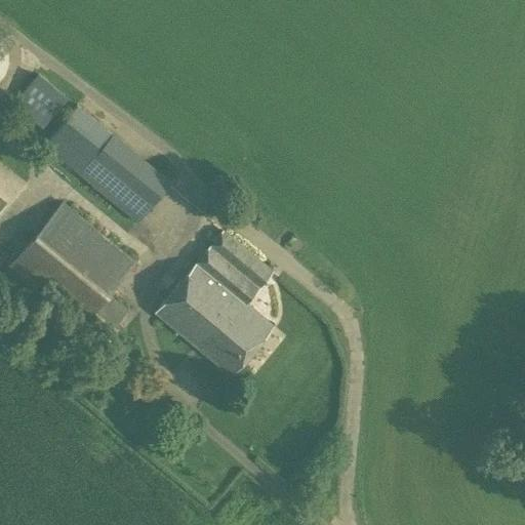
[(68,99),(38,75),(13,105),(43,129),(68,99)]
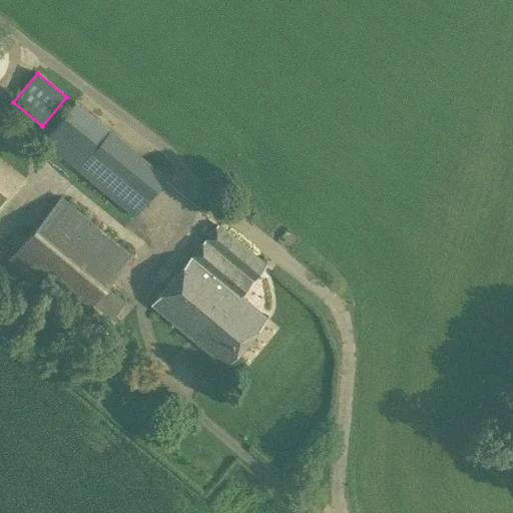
[(166,177),(109,130),(75,102),(42,143),(133,217),(166,177)]
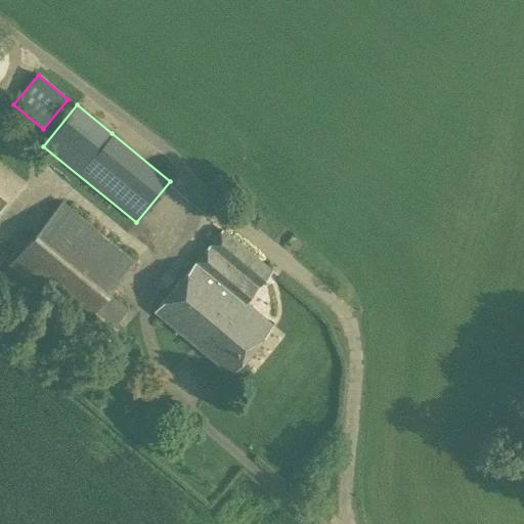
[(127,309),(108,294),(135,261),(61,200),(5,268),(97,345),(127,309)]
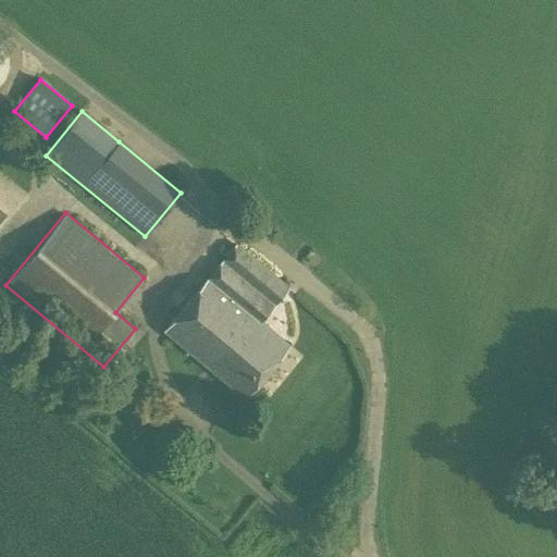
[(237,244),(209,277),(164,331),(211,369),(255,317),(261,321),(289,287),(237,244)]
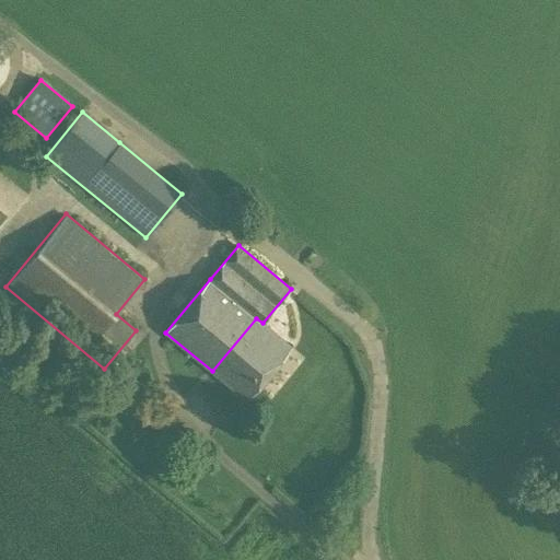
[(256,318),(212,371),(246,399),(291,347),(263,323),(256,318)]
